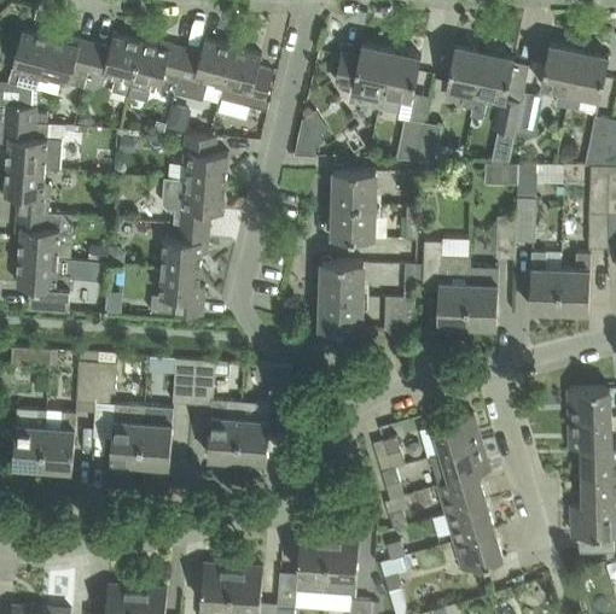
[(7,83),(38,91),(39,76),(48,39),(22,31),(7,83)]
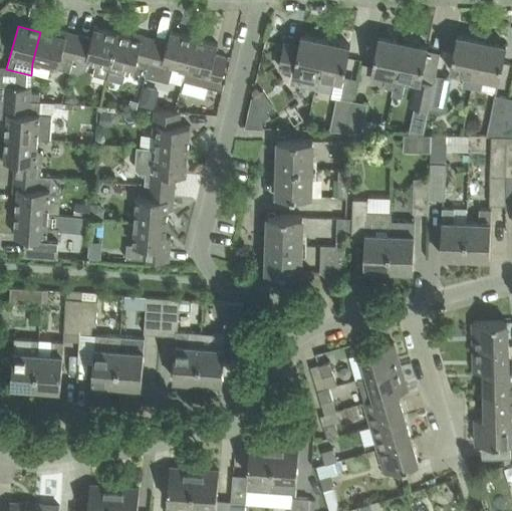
[(78,37),(69,72),(74,74),(76,68),(71,67),(72,62),(95,68),(92,76),(104,80),(116,36),(93,30),(90,40),(78,37)]
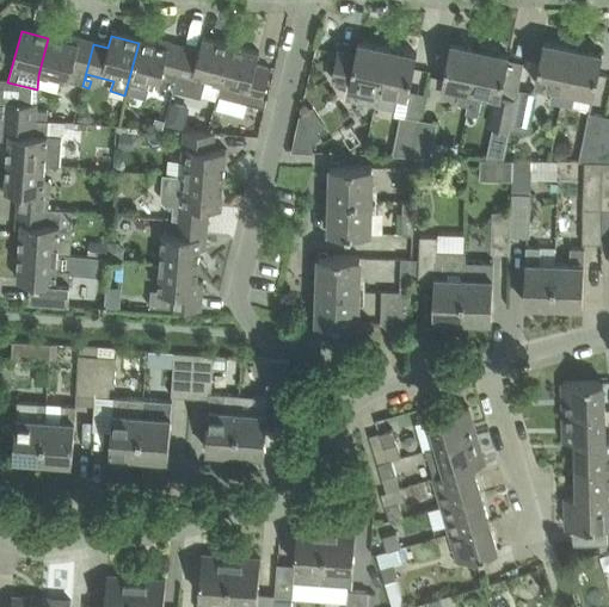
[(38,75),(37,90),(56,95),(60,81),(82,86),(93,44),(67,37),(66,43),(48,38),(38,75)]
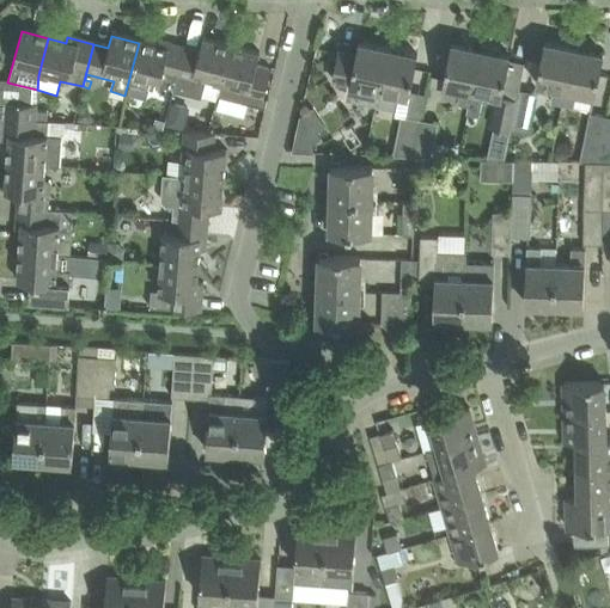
[(184,49),(172,92),(172,93),(200,100),(205,87),(206,81),(220,85),(230,48),(201,40),(199,53),(184,49)]
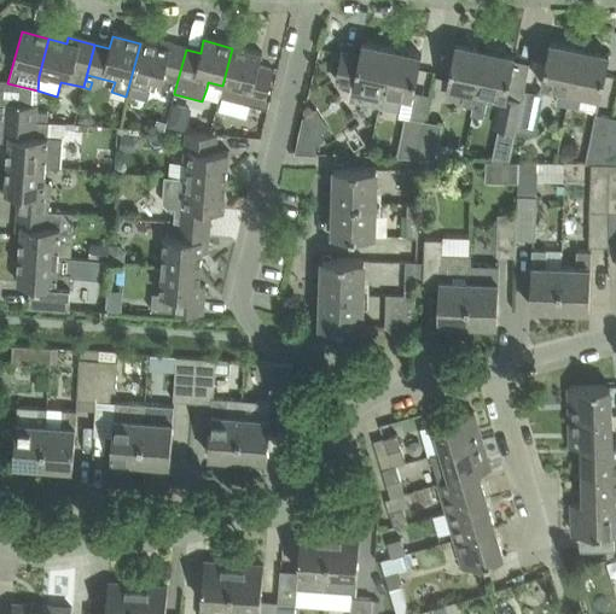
[(140,44),(126,97),(127,97),(132,81),(174,93),(186,50),(158,42),(157,47),(140,44)]
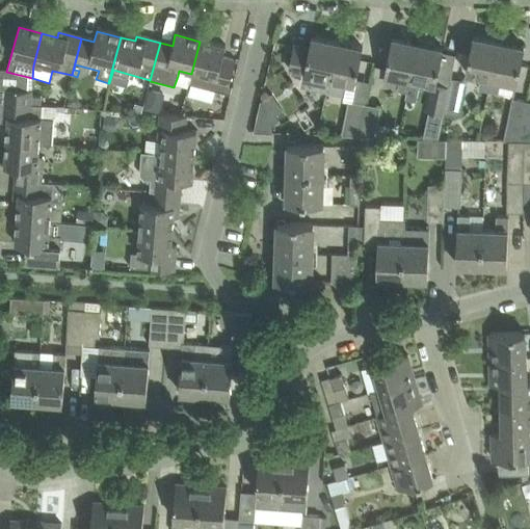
[(476,91),(486,94),(498,45),(472,38),(465,75),(479,78),(476,91)]
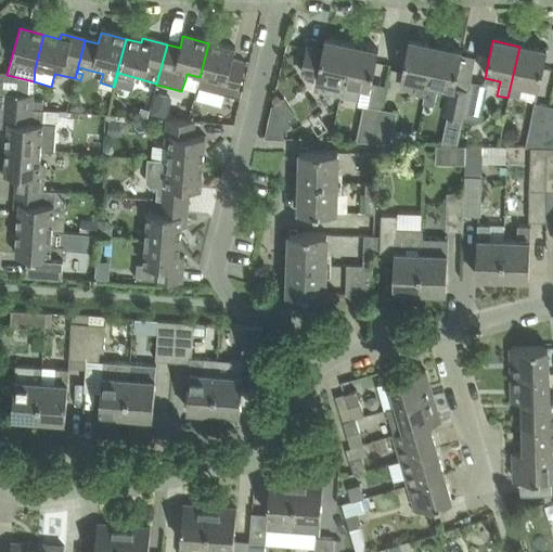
[(339,98),(350,47),(324,41),(322,48),(306,43),(300,75),(316,78),(313,92),(339,98)]
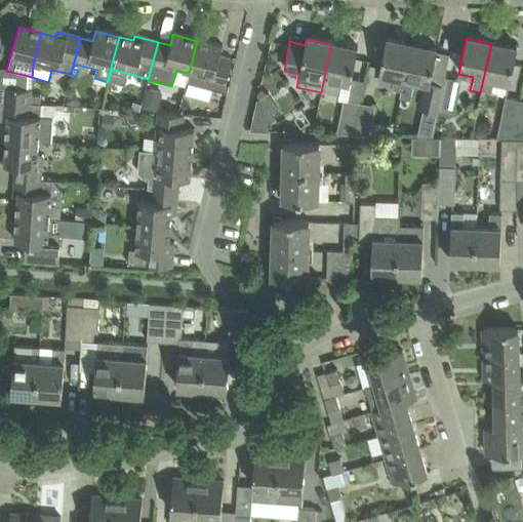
[(390,91),(400,93),(411,45),(386,39),(377,76),(393,79),(390,91)]
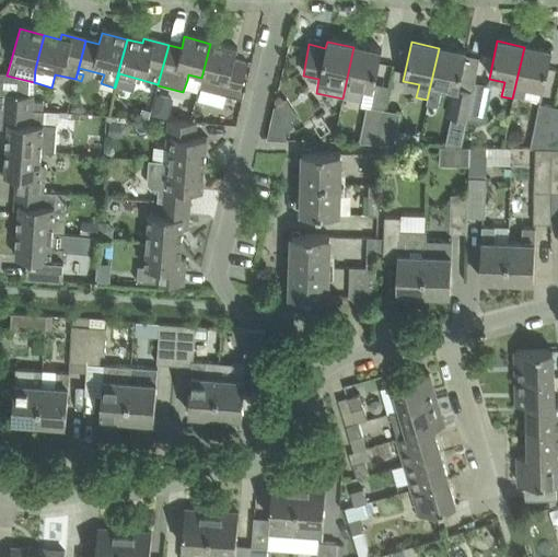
[(210,44),(201,78),(198,90),(223,96),(241,101),(243,93),(240,92),(247,66),(233,61),(236,50),(210,44)]
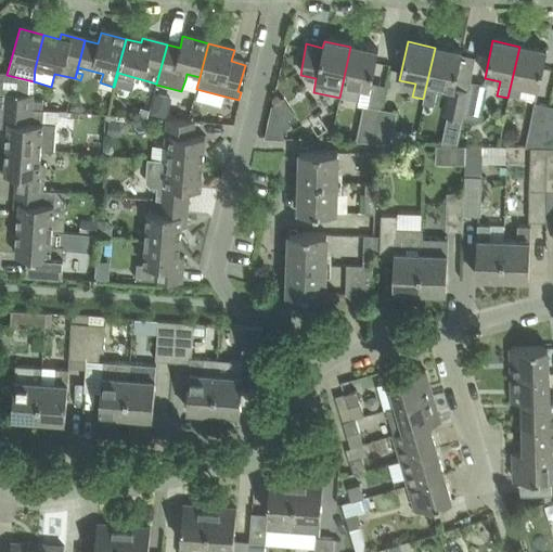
[(350,47),(339,98),(350,100),(354,86),(369,89),(372,73),(376,52),(350,47)]
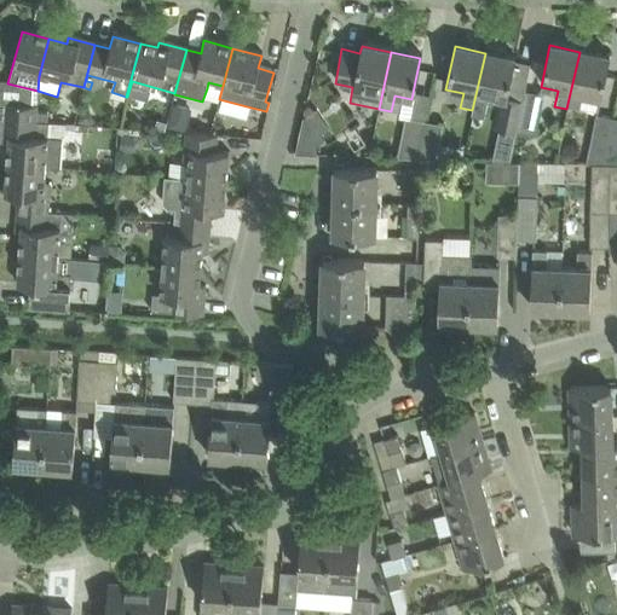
[(609,58),(580,52),(566,109),(577,111),(581,96),(600,99),(609,58)]
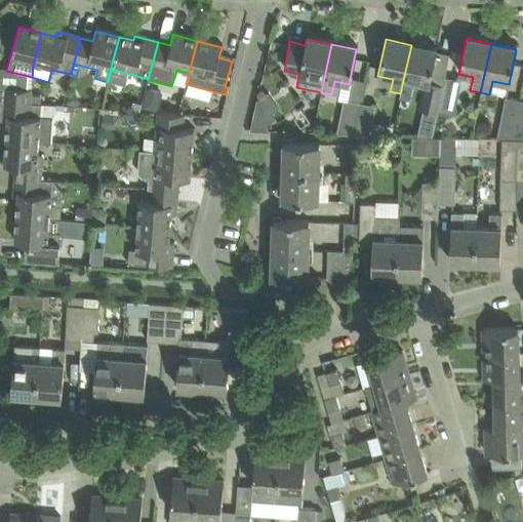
[(411,45),(400,93),(399,99),(408,102),(412,83),(425,85),(418,113),(425,115),(419,138),(431,141),(436,117),(443,79),(431,76),(436,50),(411,45)]
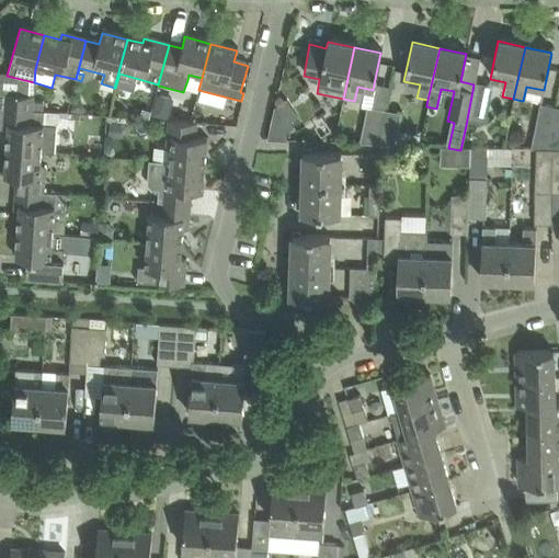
[(474,84),(466,125),(480,128),(482,128),(486,109),(490,88),(474,84)]
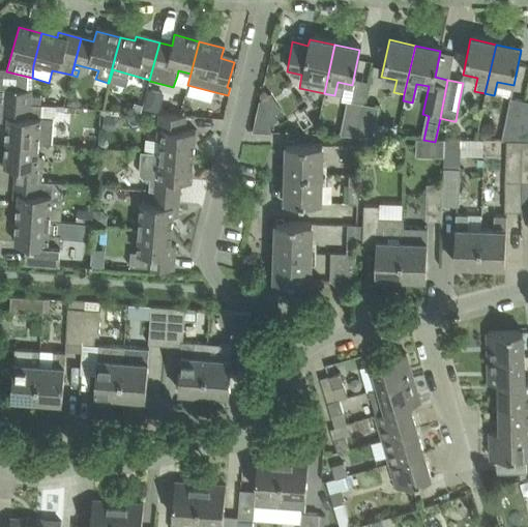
[(4,90),(3,104),(41,107),(41,103),(35,93),(4,90)]
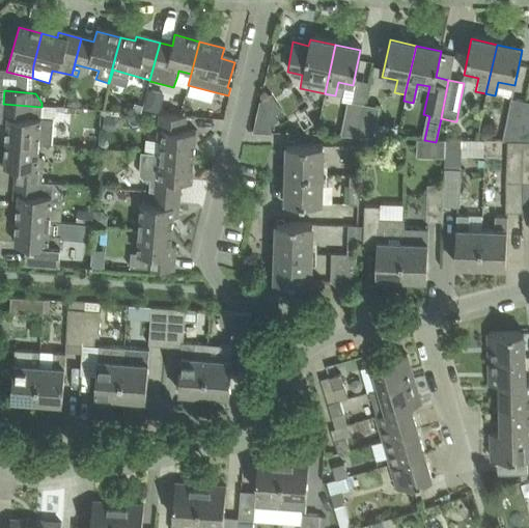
[(68,95),(65,106),(77,109),(79,102),(76,96),(68,95)]
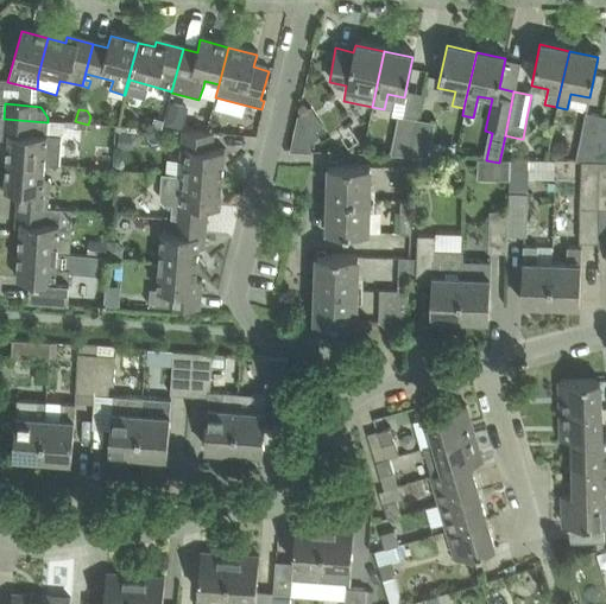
[(317,115),(296,112),(290,150),(311,153),(317,115)]
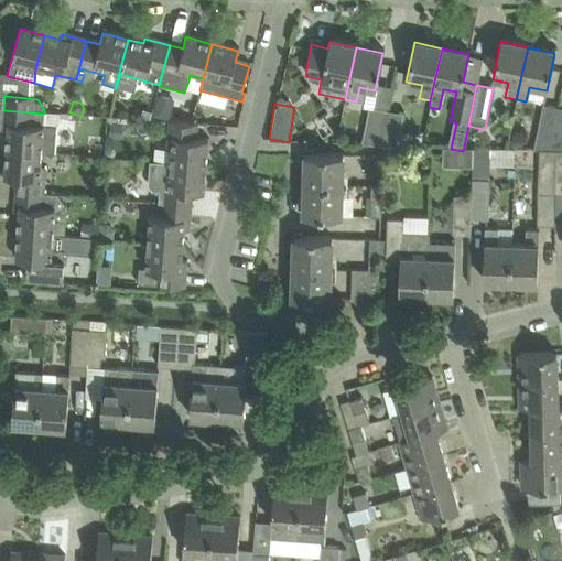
[(541,107),(531,152),(537,152),(547,153),(555,110),(541,107)]
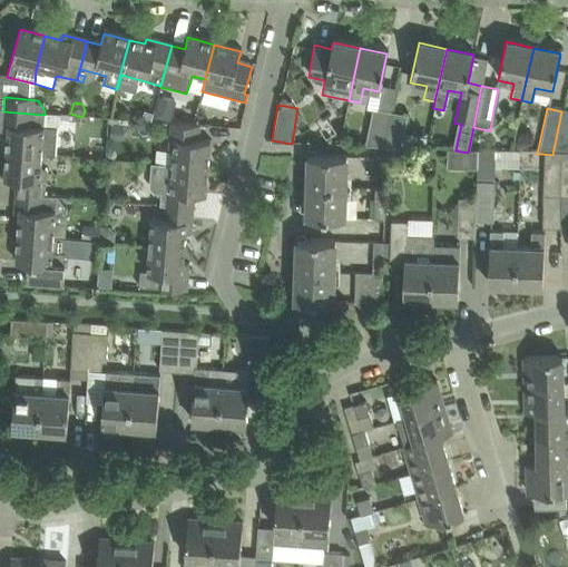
[(362,147),(382,148),(389,115),(371,110),(362,147)]
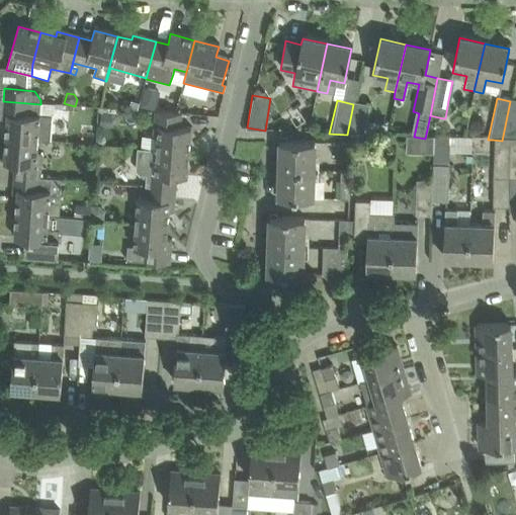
[(6,125),(5,141),(37,143),(50,143),(52,118),(39,118),(40,104),(3,101),(1,125),(6,125)]
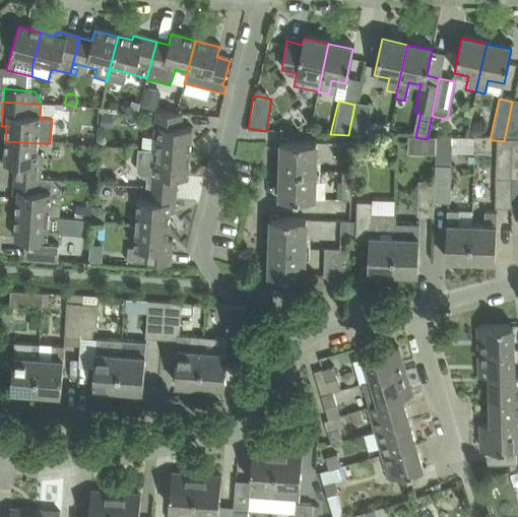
[(504,141),(511,141),(517,141),(517,103),(512,102),(504,141)]
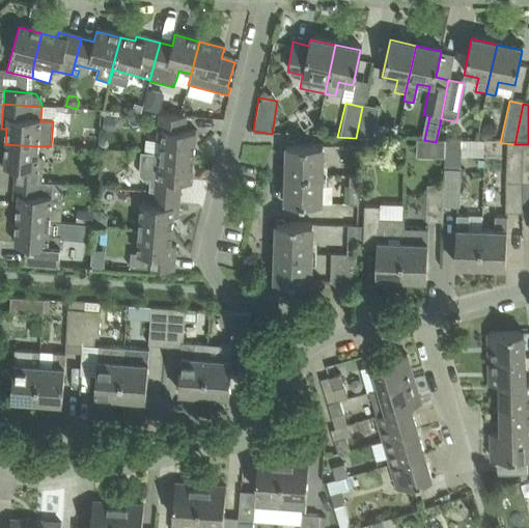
[(362,107),(356,138),(372,139),(379,110),(362,107)]
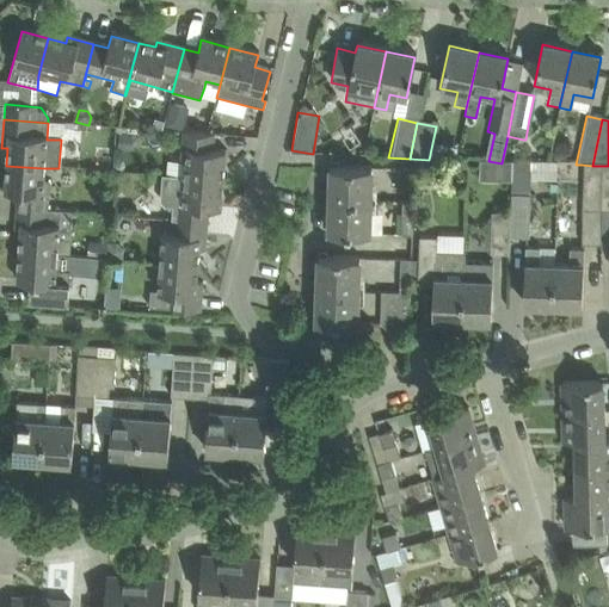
[(162,177),(162,178),(223,181),(225,153),(213,152),(214,136),(182,132),(179,163),(186,163),(185,179),(162,177)]
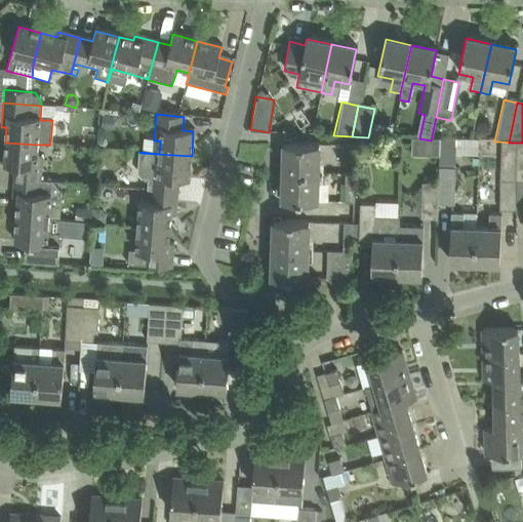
[(102,117),(101,130),(111,130),(111,118),(102,117)]
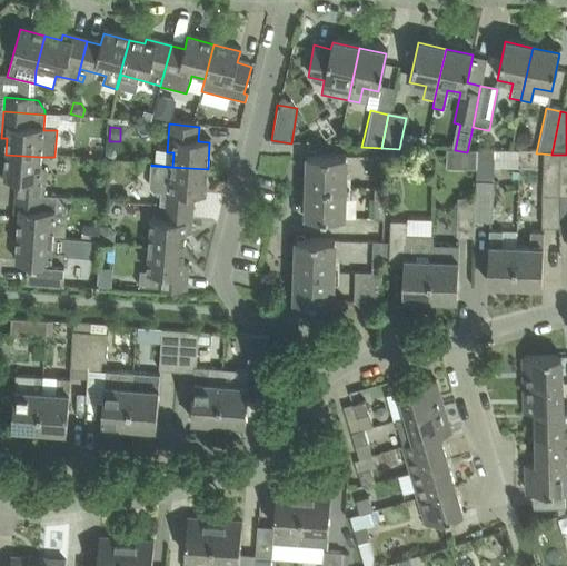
[(475,184),(474,201),(474,224),(490,224),(491,185),(494,161),(499,161),(498,171),(518,171),(519,152),(509,152),(491,152),(478,151),(475,184)]
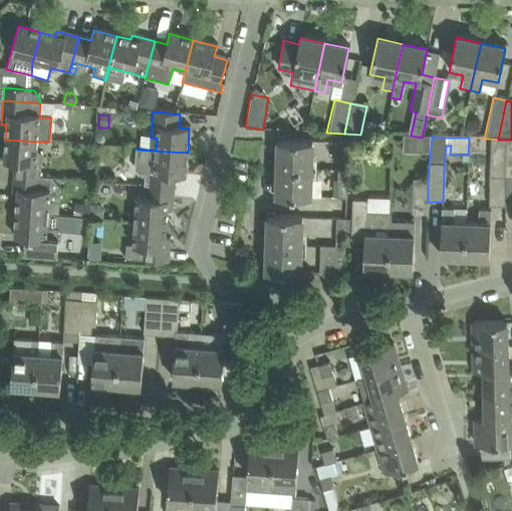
[(488,179),(503,180),(505,140),(498,140),(489,139),(488,179)]
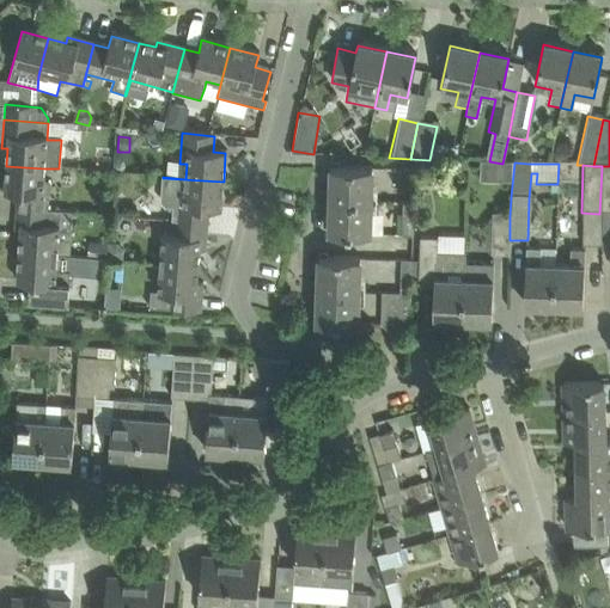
[(17,195),(16,210),(72,214),(48,210),(49,184),(44,184),(44,169),(6,166),(4,194),(17,195)]
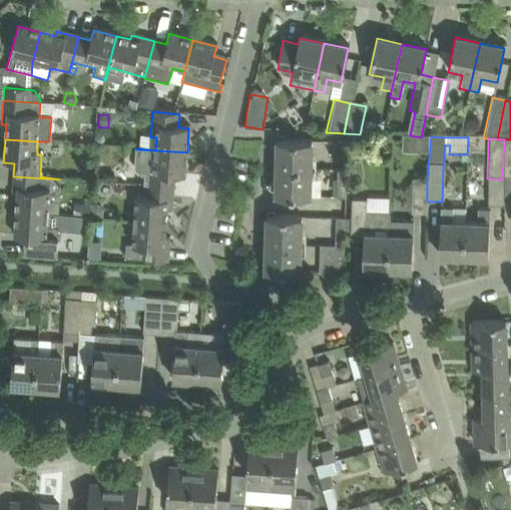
[(510,139),(504,139),(502,179),(510,179),(510,139)]
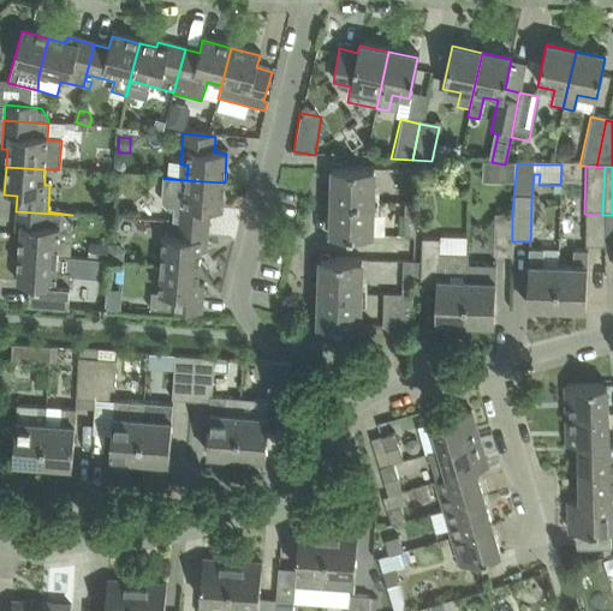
[(374,171),(332,169),(331,203),(373,204),(374,171)]
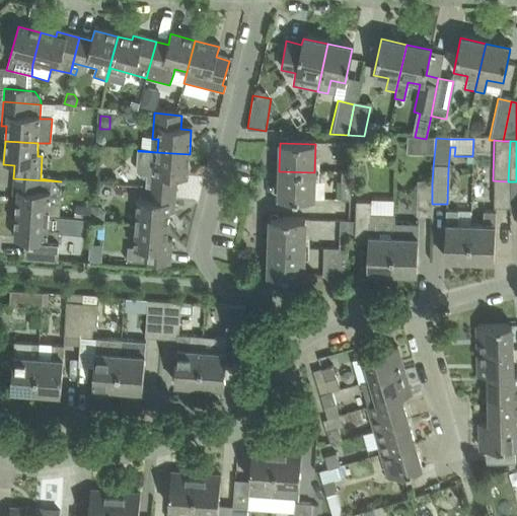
[(343,145),(342,159),(351,159),(351,145),(343,145)]
